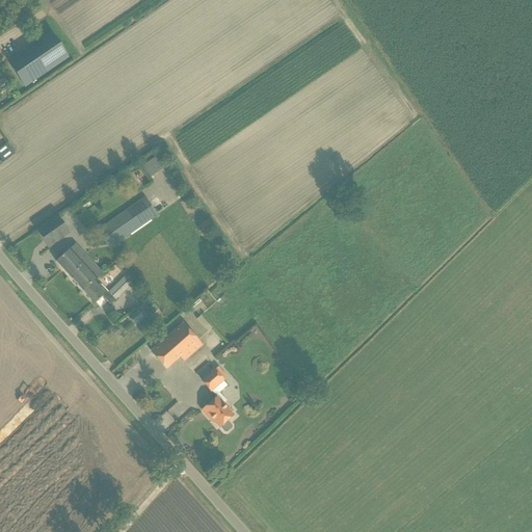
[(25,88),(69,58),(51,32),(32,45),(34,47),(27,52),(25,49),(6,61),(25,88)]
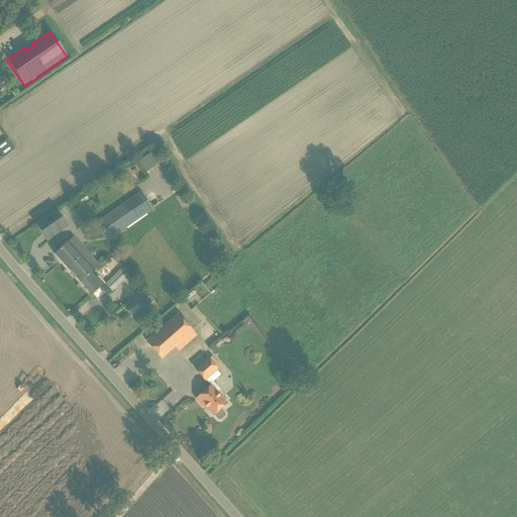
[(0,160),(12,149),(6,141),(0,145),(0,160)]
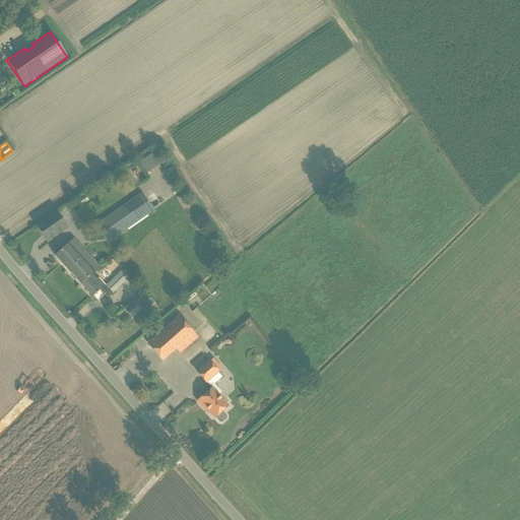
[(159,152),(143,164),(151,176),(168,164),(159,152)]
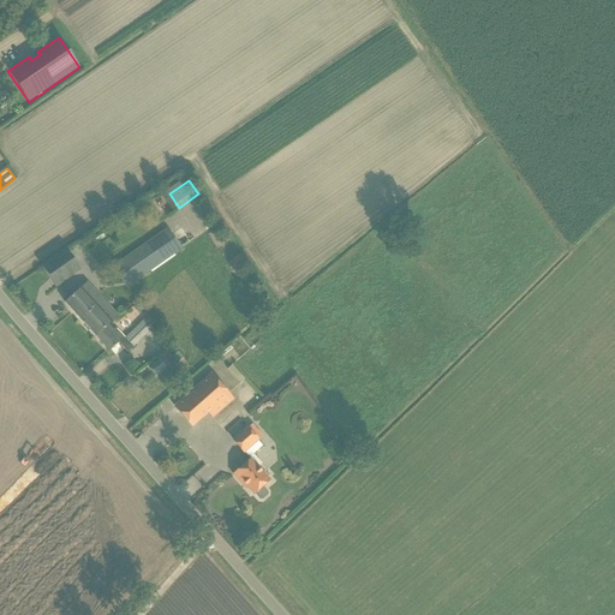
[(126,288),(148,273),(154,269),(181,250),(167,228),(112,267),(126,288)]
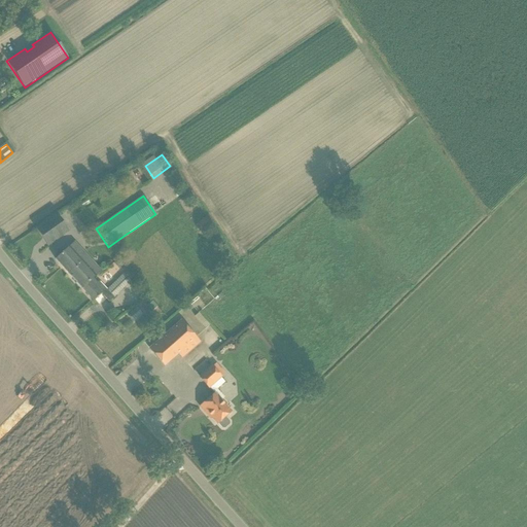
[(57,214),(35,229),(48,247),(69,232),(57,214)]
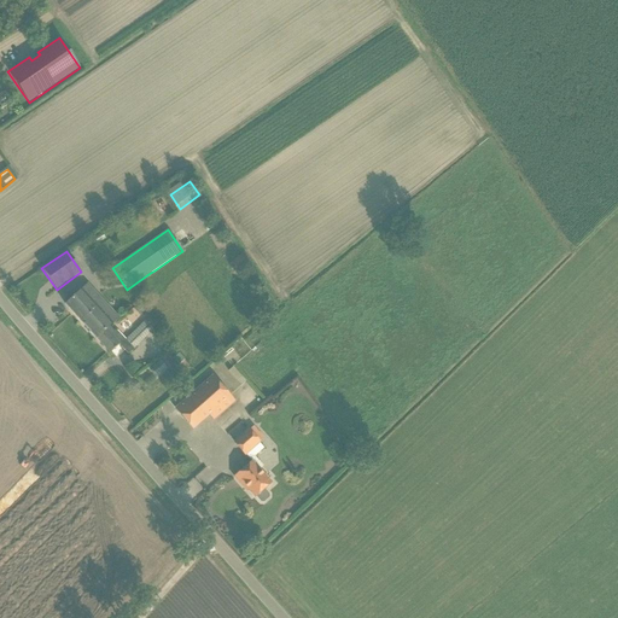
[(65,305),(97,339),(110,326),(118,319),(87,285),(65,305)]
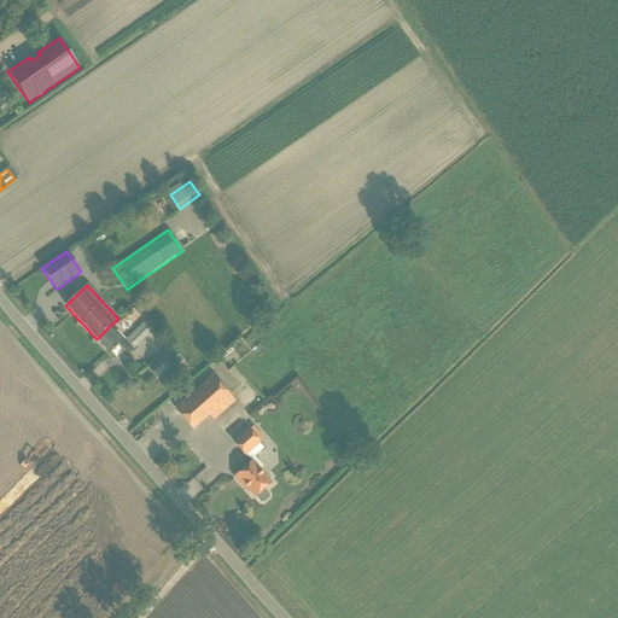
[(138,305),(134,309),(140,315),(144,312),(138,305)]
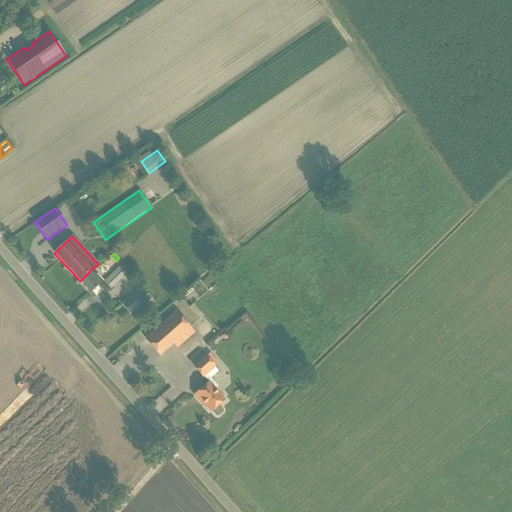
[(106,294),(113,287),(128,274),(120,267),(114,272),(103,282),(96,274),(95,275),(91,270),(80,281),(91,292),(94,289),(95,290),(95,289),(95,288),(98,285),(106,294)]
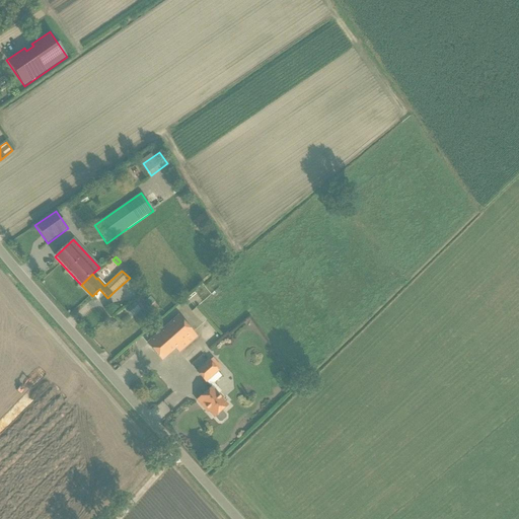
[(150,297),(145,301),(149,306),(154,302),(150,297)]
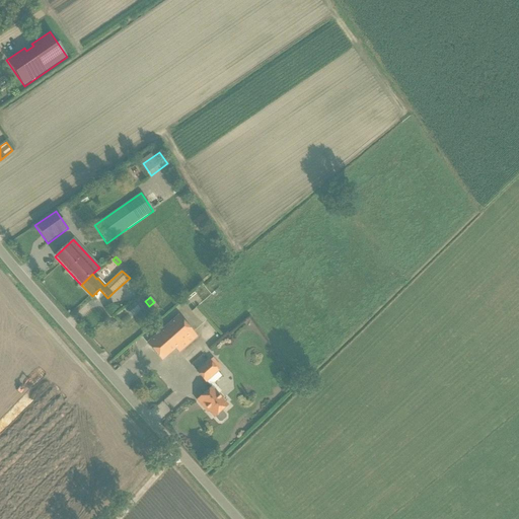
[(135,304),(127,310),(132,316),(140,310),(135,304)]
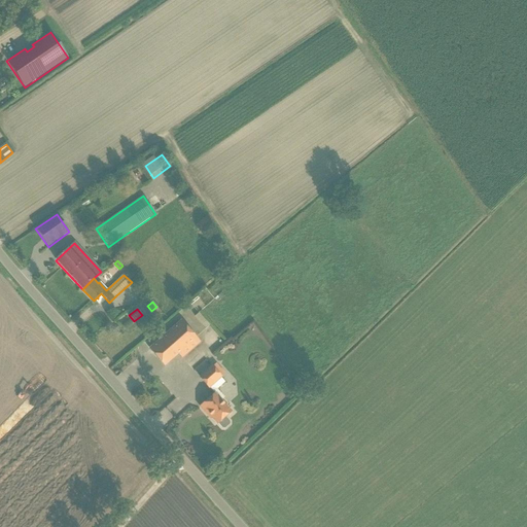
[(182,358),(189,351),(200,343),(180,321),(156,342),(149,349),(165,366),(178,354),(182,358)]
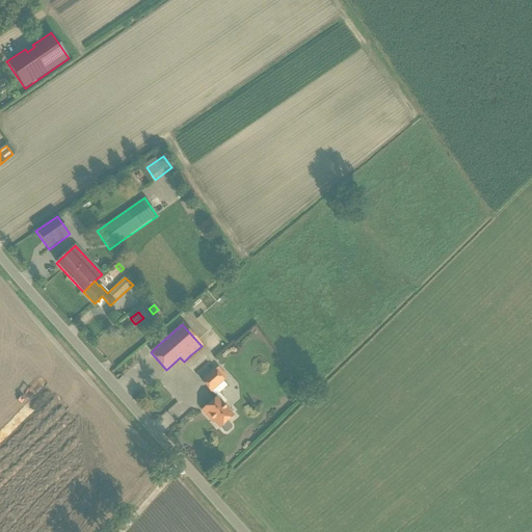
[(120,330),(113,335),(116,339),(123,335),(120,330)]
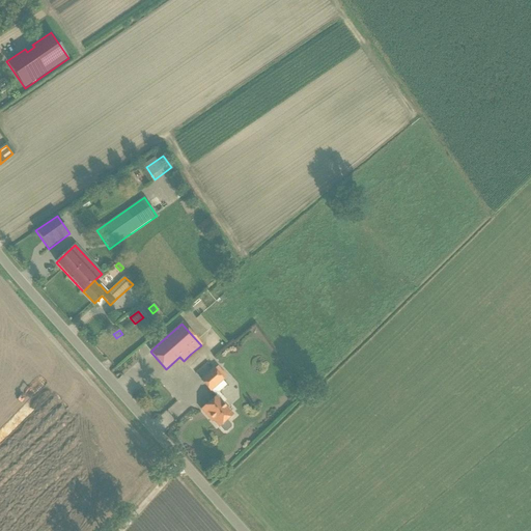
[(211,391),(219,385),(223,381),(213,369),(208,373),(201,381),(211,391)]
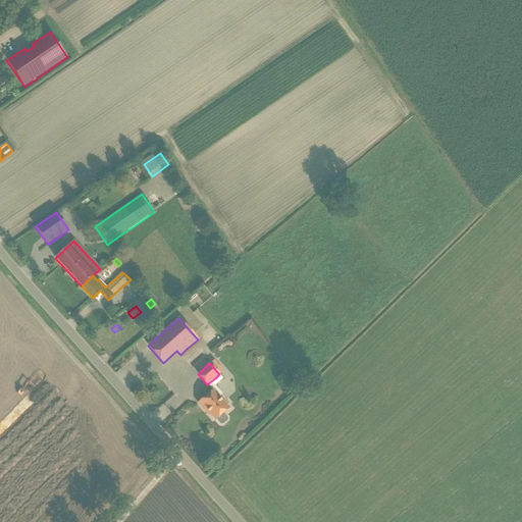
[(212,390),(198,403),(204,410),(205,409),(215,420),(220,424),(222,424),(227,420),(227,418),(223,413),(228,409),(212,390)]
